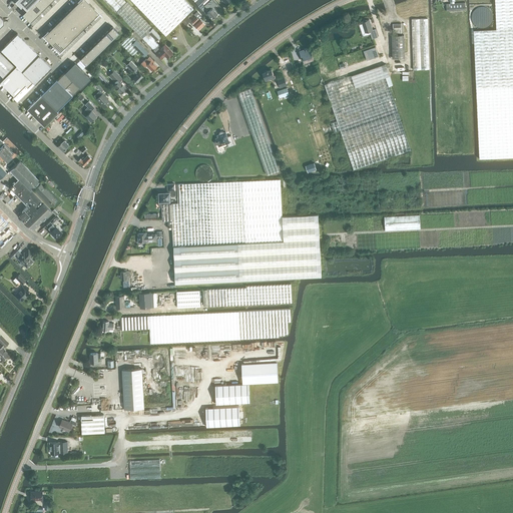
[(15,0),(15,1),(21,7),(22,6),(26,10),(35,0),(15,0)]
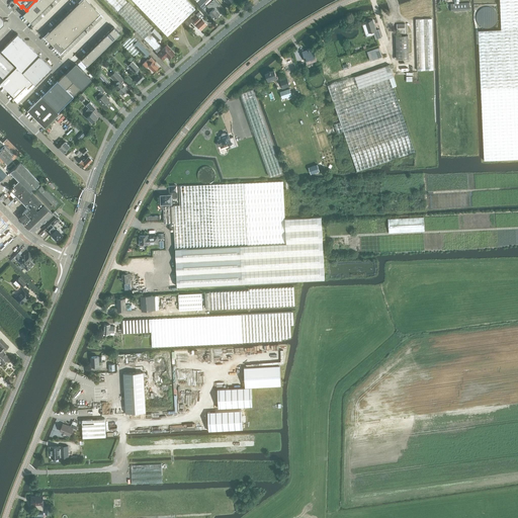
[(39,0),(36,0),(34,2),(42,10),(47,6),(39,0)]
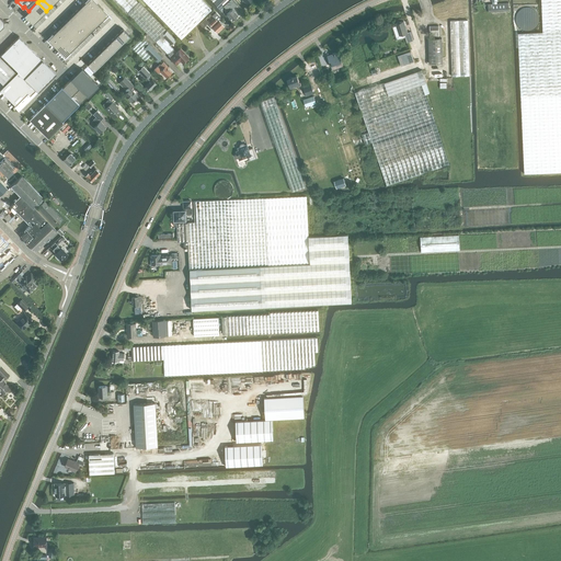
[(94,0),(87,0),(86,1),(94,10),(100,6),(94,0)]
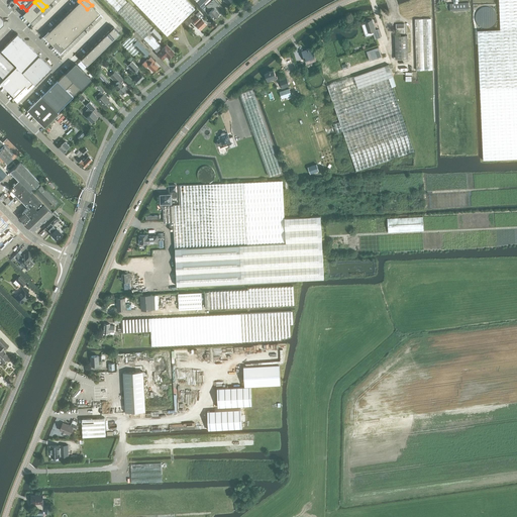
[(154,49),(158,53),(157,53),(163,59),(166,56),(168,58),(174,53),(167,44),(163,47),(160,45),(160,44),(158,41),(162,36),(153,28),(128,1),(127,2),(125,0),(104,0),(117,12),(118,11),(142,38),(143,38),(154,49)]
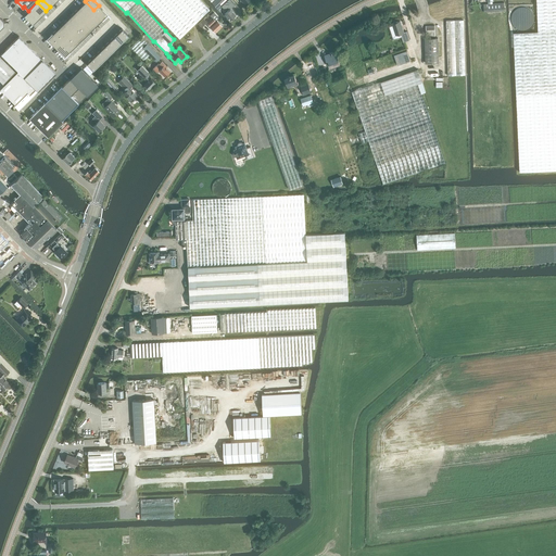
[(141,0),(179,39),(194,24),(171,0),(141,0)]
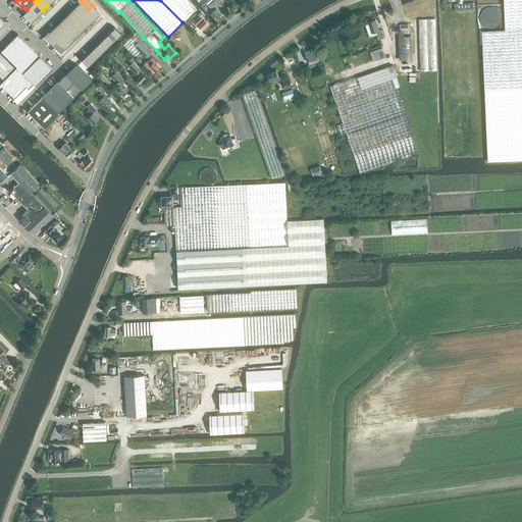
[(160,0),(183,22),(197,9),(188,0),(160,0)]
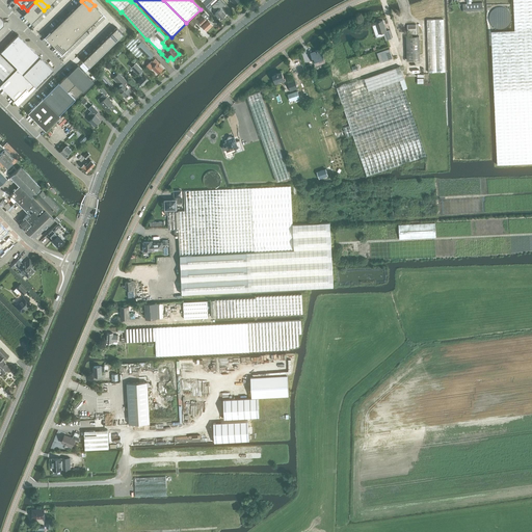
[(208,8),(212,5),(216,10),(214,12),(220,19),(225,14),(222,10),(222,9),(221,7),(224,4),(225,3),(221,0),(205,0),(203,2),(208,8)]
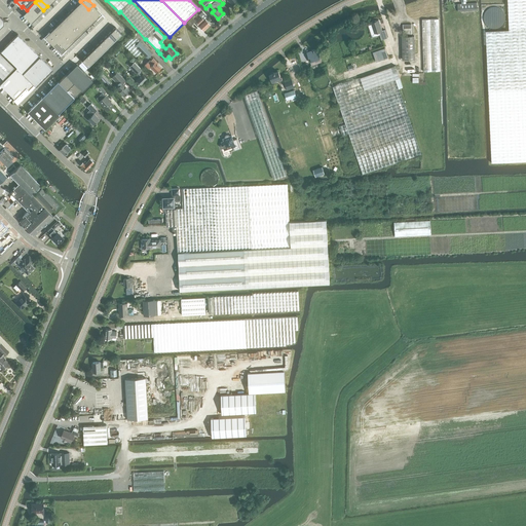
[(509,30),(486,31),(488,90),(491,162),(525,160),(525,0),(508,0),(509,23),(509,30)]
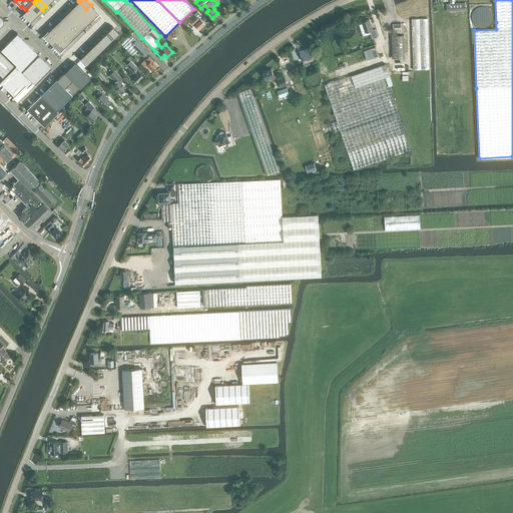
[(78,1),(73,6),(81,14),(86,9),(78,1)]
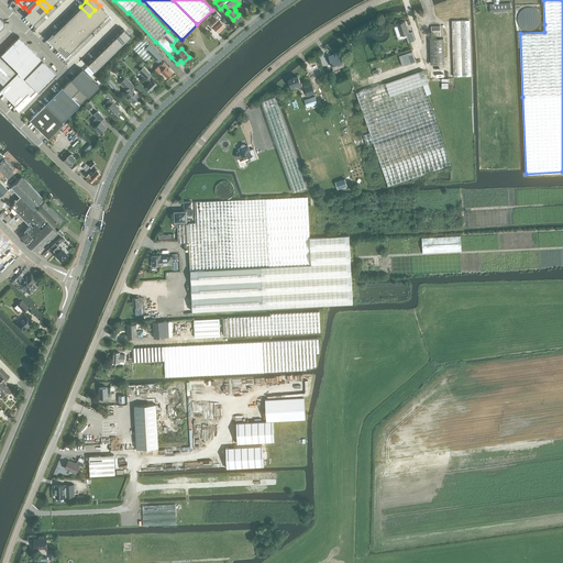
[(37,2),(33,7),(42,15),(46,11),(37,2)]
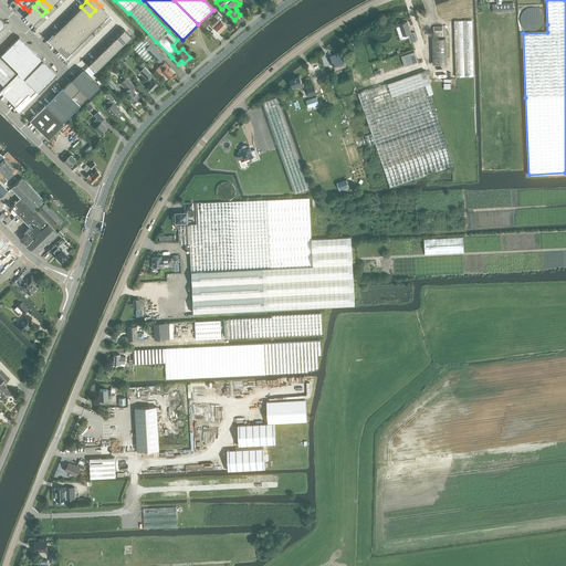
[(513,2),(492,3),(493,11),(513,10),(513,2)]
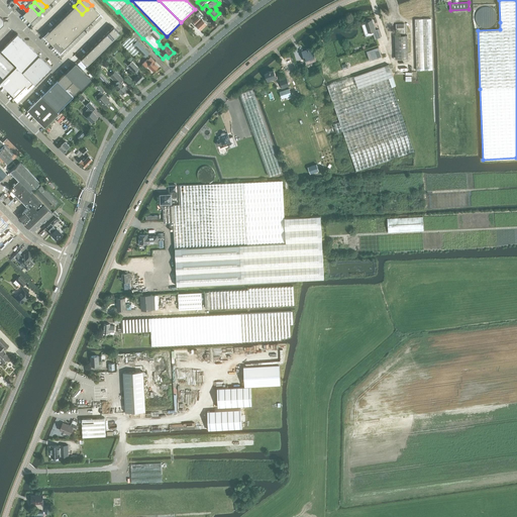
[(92,5),(87,9),(95,17),(100,13),(92,5)]
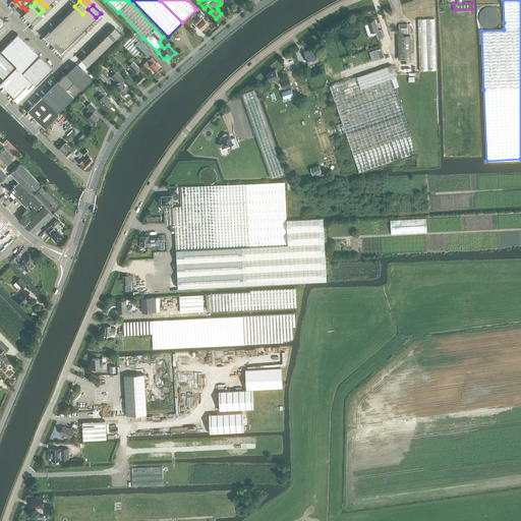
[(501,17),(501,15),(501,12),(500,11),(498,9),(496,7),(494,6),(491,6),(489,5),(487,6),(484,6),(482,8),(481,9),(480,11),(479,13),(478,15),(478,17),(478,19),(479,21),(480,23),(481,25),(483,26),(485,27),(487,29),(489,29),(491,29),(494,27),(496,26),(498,25),(499,24),(500,21),(501,19),(501,17)]
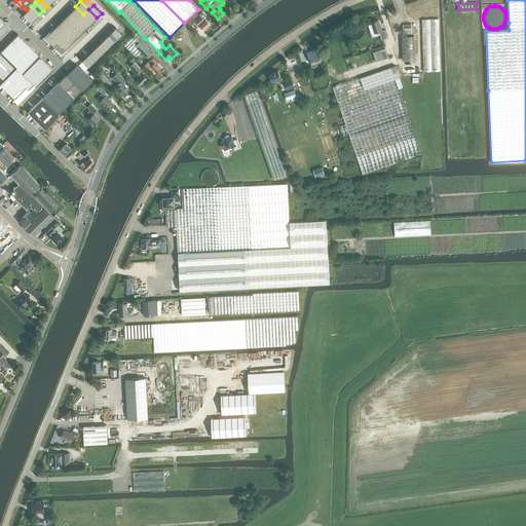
[(31,6),(27,10),(35,19),(39,14),(31,6)]
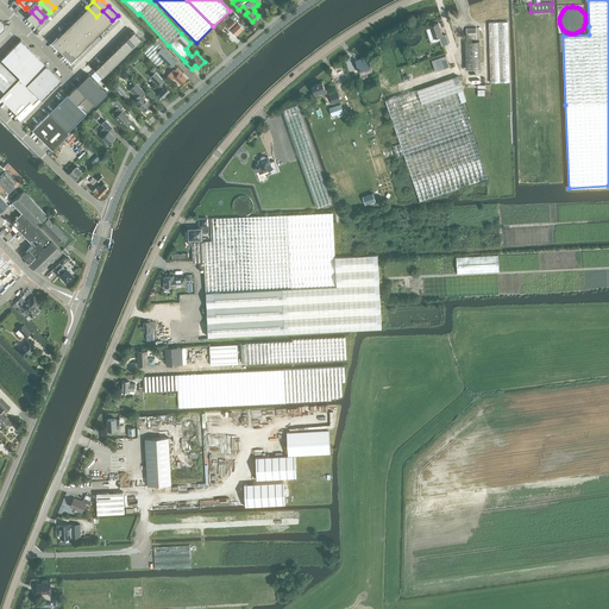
[(87,7),(81,13),(90,23),(96,17),(87,7)]
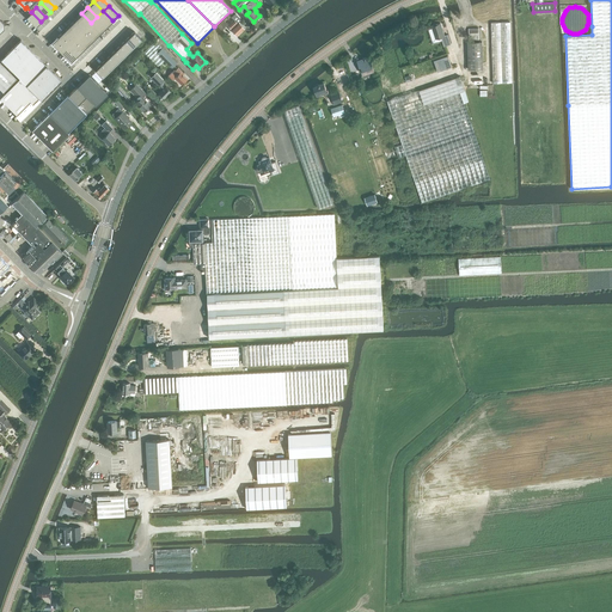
[(103,11),(97,17),(106,26),(112,20),(103,11)]
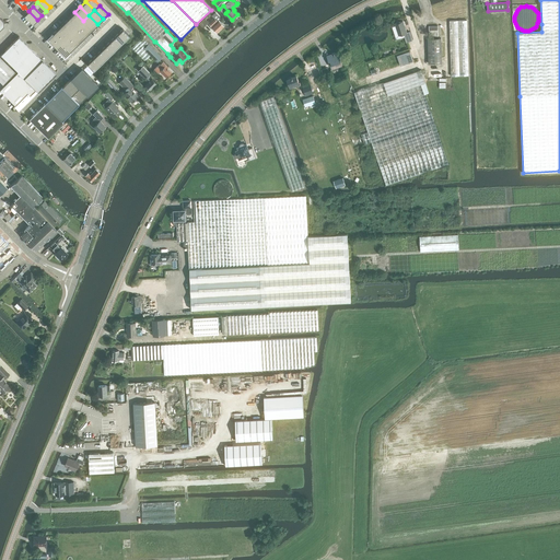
[(28,11),(24,15),(33,24),(37,20),(28,11)]
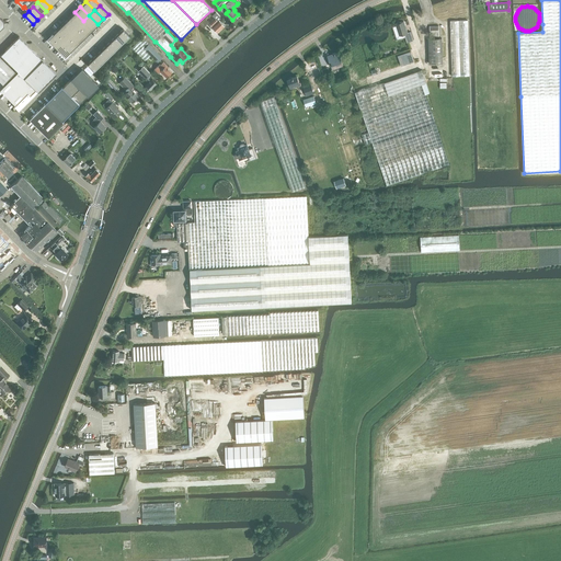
[(75,12),(69,18),(78,26),(83,21),(75,12)]
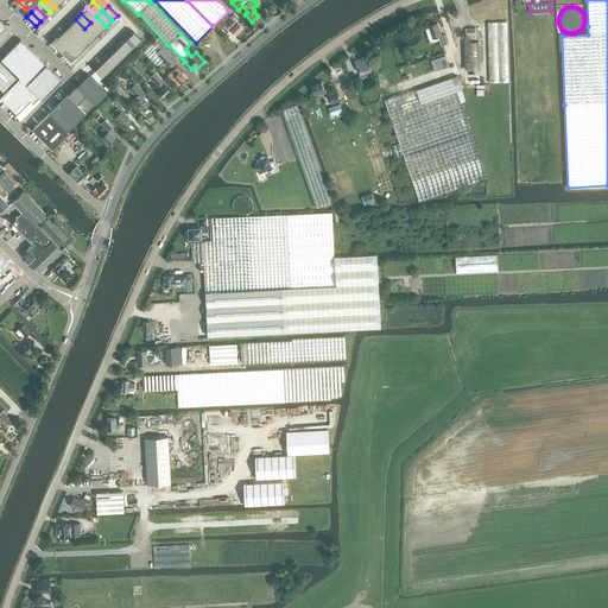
[(242,29),(238,21),(239,19),(235,14),(232,18),(233,19),(226,25),(235,35),(242,29)]
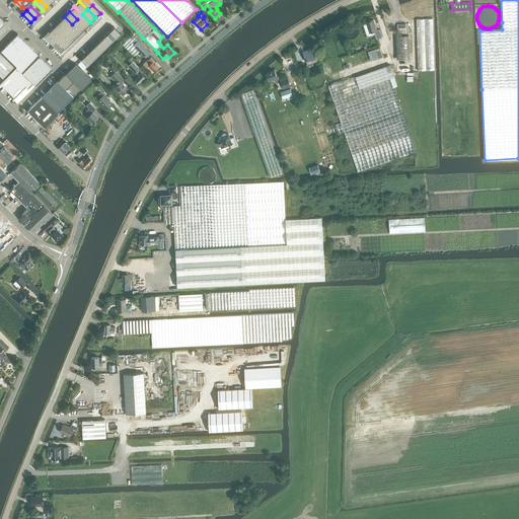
[(82,14),(77,19),(85,27),(90,22),(82,14)]
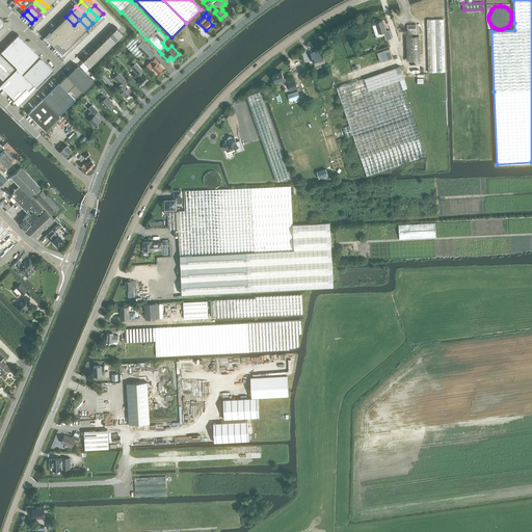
[(65,17),(60,22),(69,30),(74,25),(65,17)]
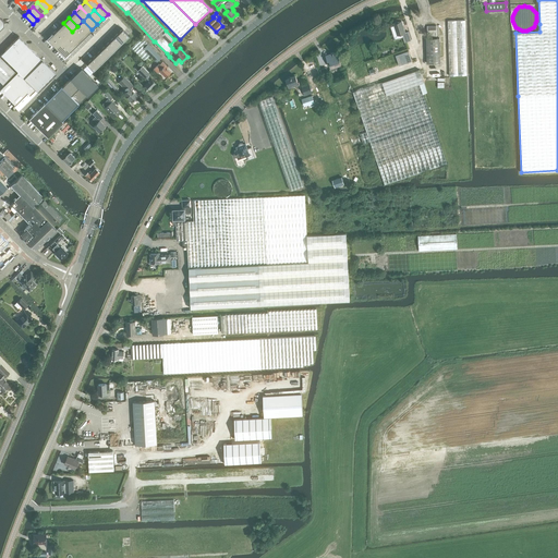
[(449,75),(466,74),(465,20),(448,21),(449,75)]
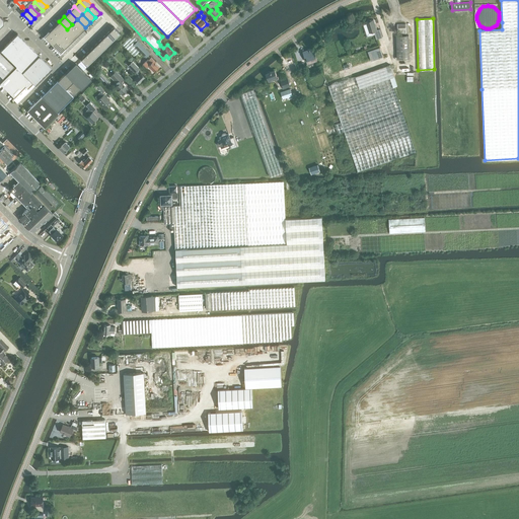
[(77,19),(72,24),(80,32),(85,27),(77,19)]
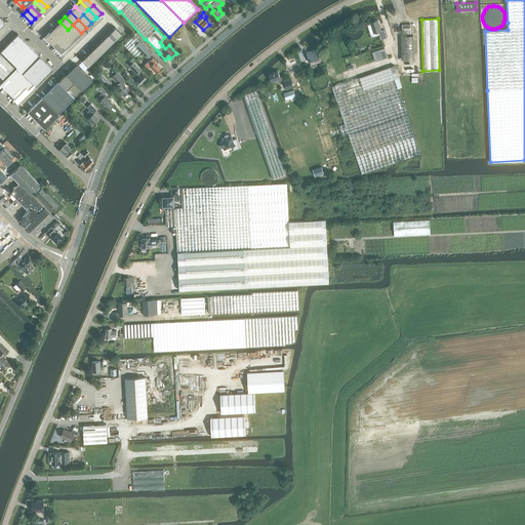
[(373,33),(381,31),(378,19),(370,22),(373,33)]
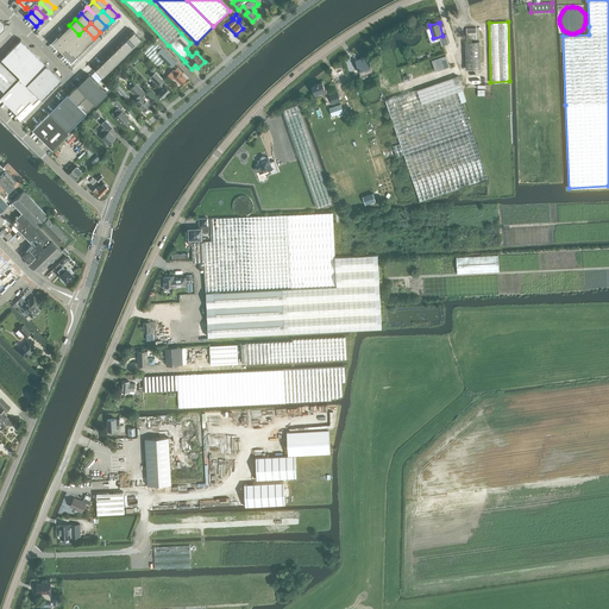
[(69,25),(63,31),(73,41),(79,35),(69,25)]
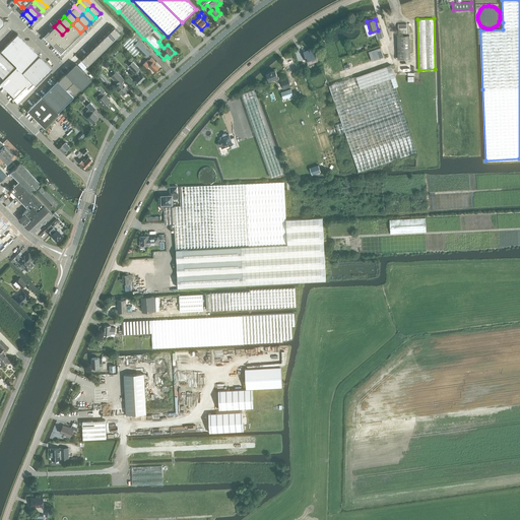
[(407,36),(406,23),(398,24),(398,36),(397,36),(398,59),(410,59),(409,36),(407,36)]
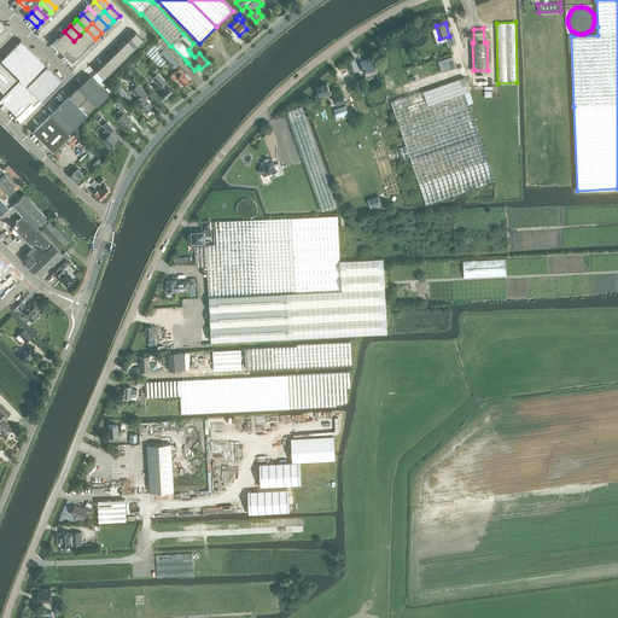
[(86,29),(80,35),(89,45),(95,39),(86,29)]
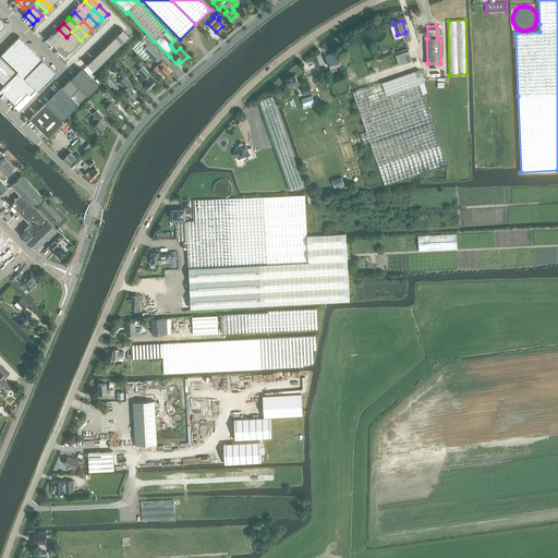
[(58,28),(52,34),(61,43),(67,37),(58,28)]
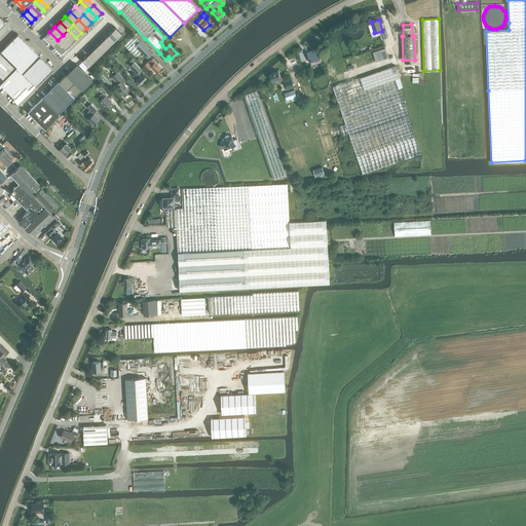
[(115,27),(111,31),(117,37),(121,33),(115,27)]
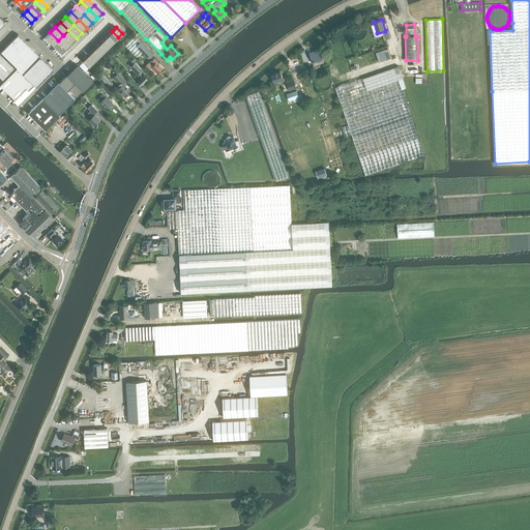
[(68,30),(63,35),(71,43),(77,38),(68,30)]
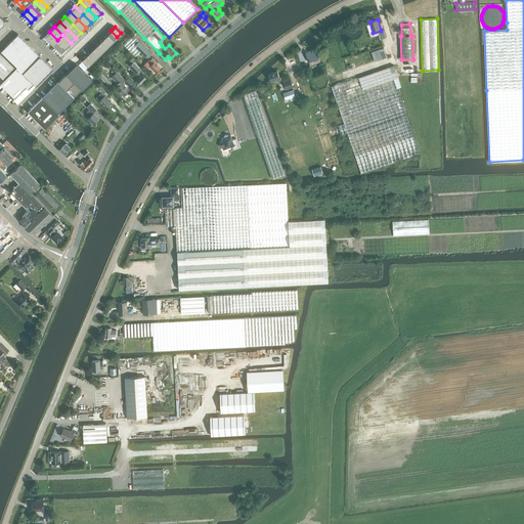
[(111,31),(106,35),(113,41),(117,37),(111,31)]
